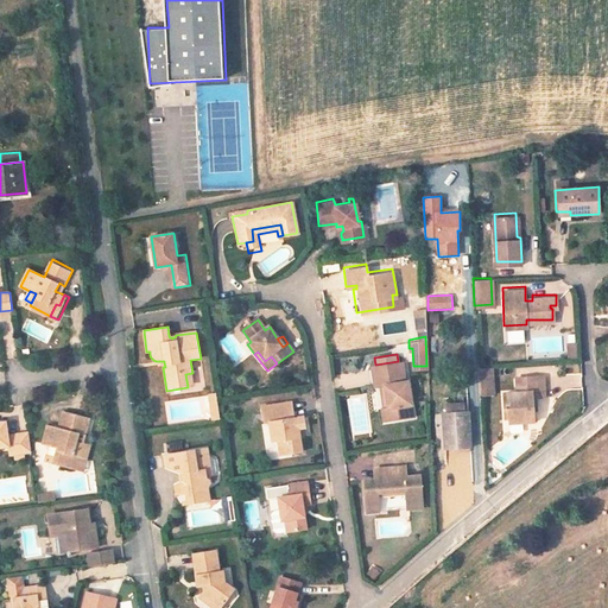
[(412,403),(409,378),(405,379),(403,360),(398,361),(375,365),(374,365),(377,384),(382,382),(386,405),(381,405),(384,419),(405,416),(404,404),(412,403)]
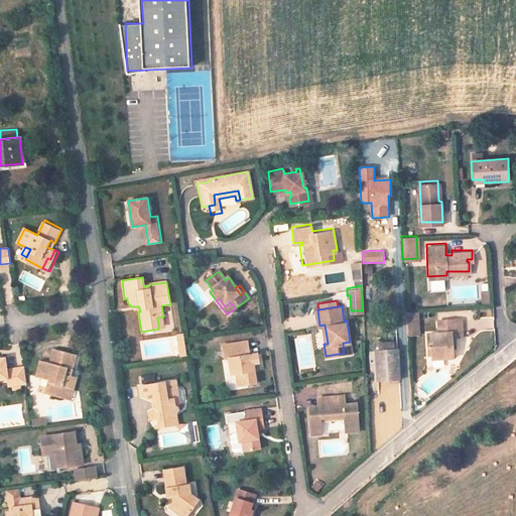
[(421,312),(410,312),(412,336),(422,335),(421,312)]
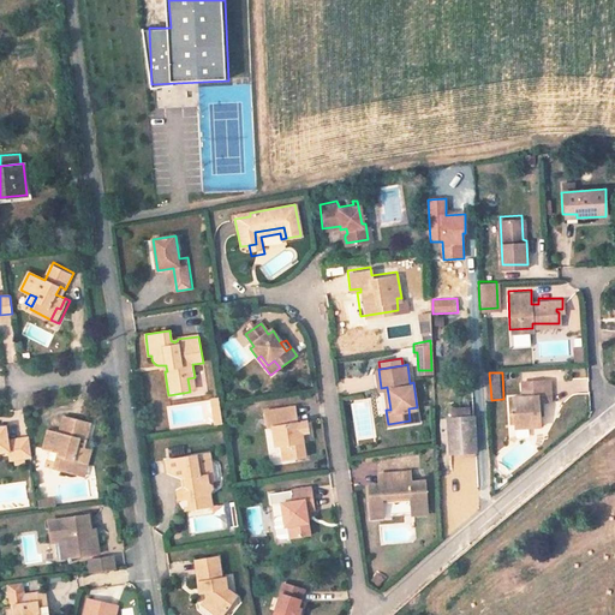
[(549,394),(549,374),(519,375),(519,390),(507,392),(508,408),(513,407),(513,421),(524,421),(536,421),(536,408),(532,410),(532,395),(538,395),(549,394)]
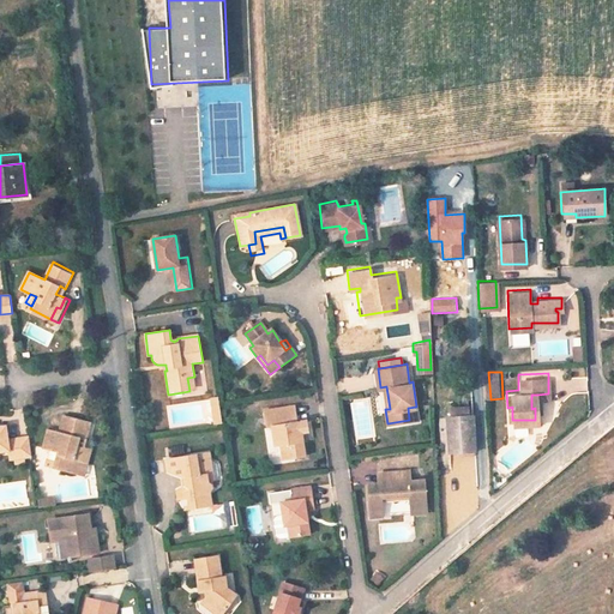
[(214,425),(223,423),(222,396),(212,397),(214,425)]
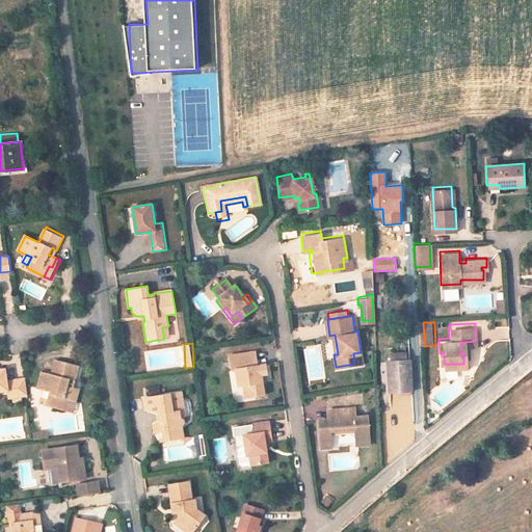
[(390,361),(404,360),(404,351),(389,352),(390,361)]
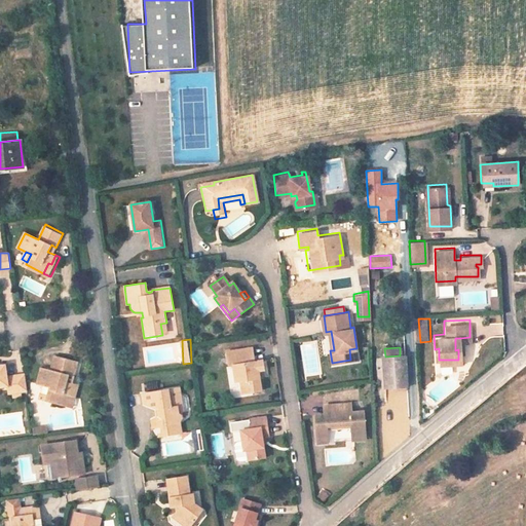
[(260,371),(264,370),(265,370),(266,369),(265,361),(256,362),(254,348),(228,352),(230,367),(235,366),(237,378),(243,382),(245,389),(255,388),(255,393),(263,392),(261,380),(260,371)]
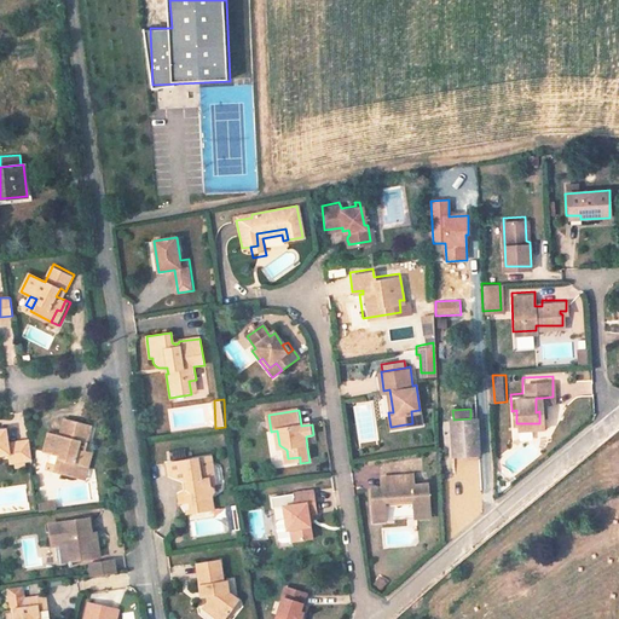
[(422,422),(420,410),(411,411),(412,423),(422,422)]
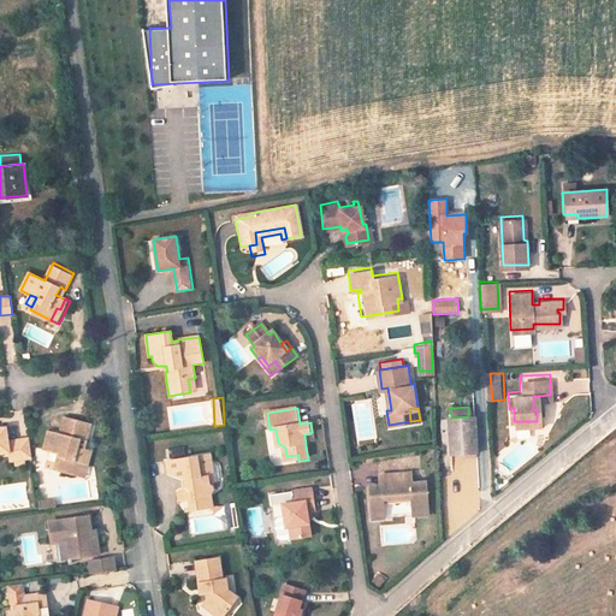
[(525,427),(525,421),(514,421),(514,408),(509,409),(509,427),(525,427)]
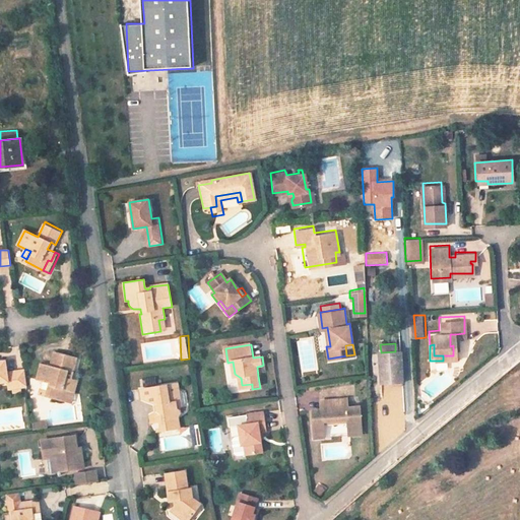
[(401,382),(399,351),(395,351),(381,352),(377,352),(379,383),(401,382)]
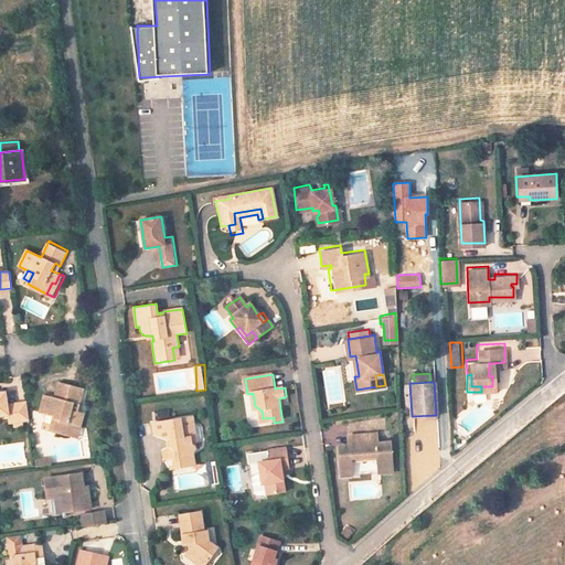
[(45,416),(52,417),(60,418),(57,434),(78,437),(80,423),(83,423),(84,412),(76,409),(77,403),(83,403),(85,387),(60,383),(57,400),(48,398),(45,416)]
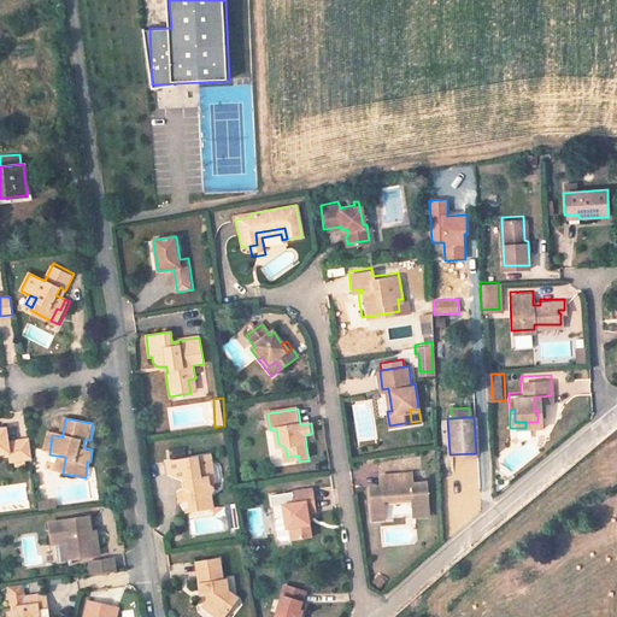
[(33,459),(30,440),(10,442),(7,429),(0,429),(0,454),(10,454),(11,462),(33,459)]
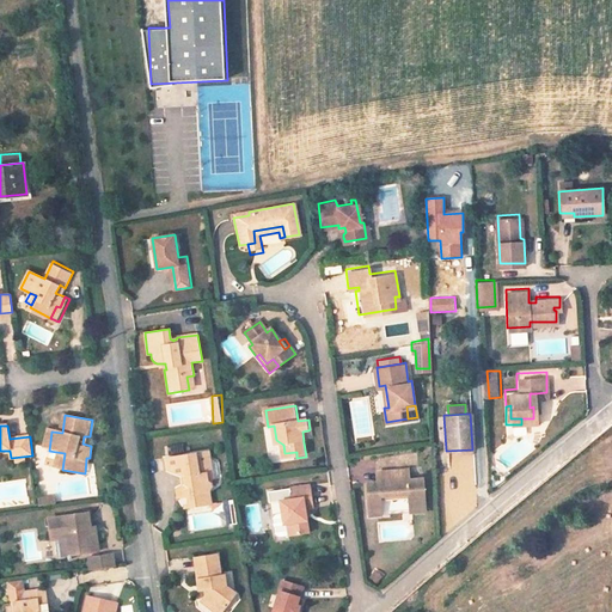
[(93,475),(97,446),(91,446),(90,458),(86,458),(85,473),(93,475)]
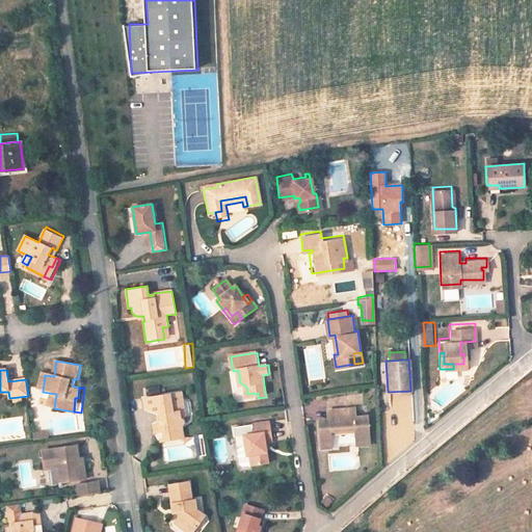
[(189,401),(185,398),(183,391),(145,397),(148,407),(162,413),(163,419),(160,422),(161,430),(165,429),(167,439),(185,435),(184,430),(186,427),(192,420),(189,401)]
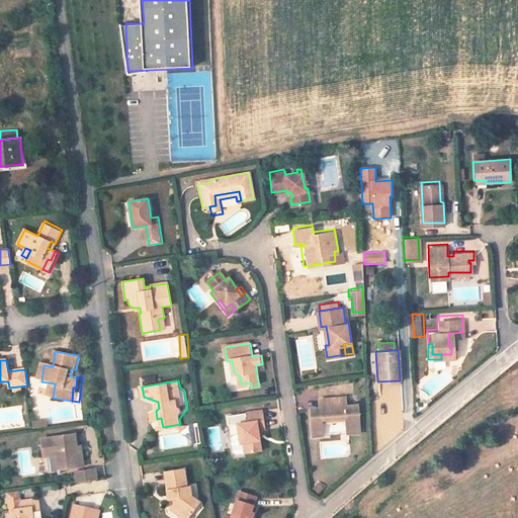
[(53,398),(55,383),(48,382),(46,397),(53,398)]
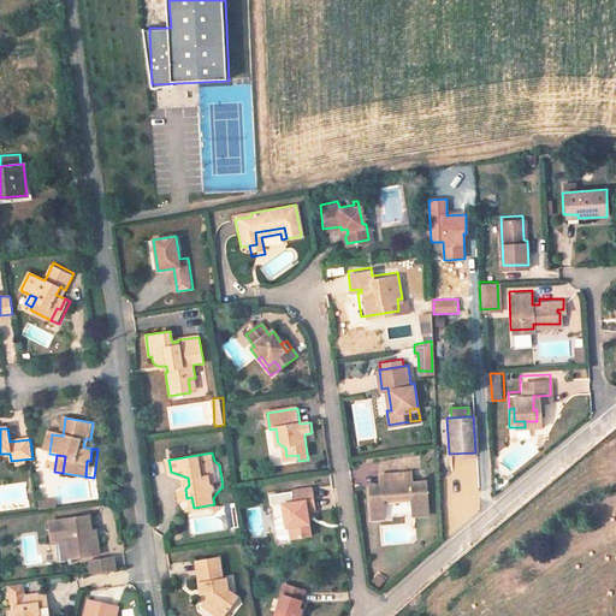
[(427,514),(424,481),(412,483),(410,473),(378,475),(378,485),(367,486),(371,519),(383,519),(381,499),(410,497),(412,515),(427,514)]
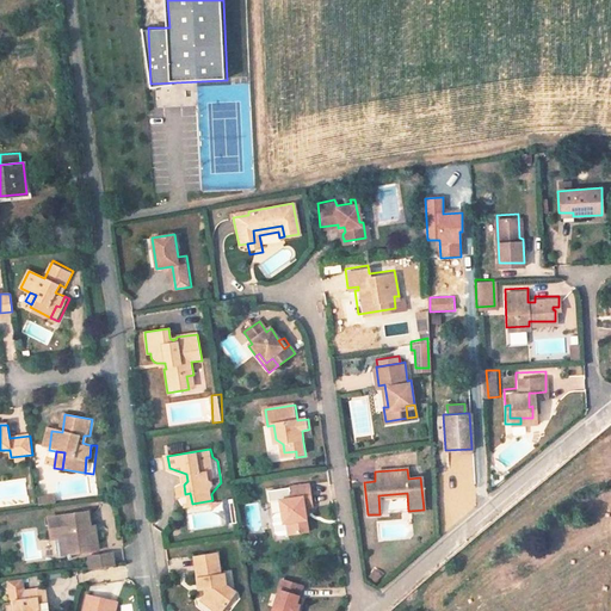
[(306,534),(302,511),(306,510),(312,510),(308,487),(288,491),(289,501),(279,504),(281,516),(275,517),(271,522),(273,535),(279,539),(306,534)]
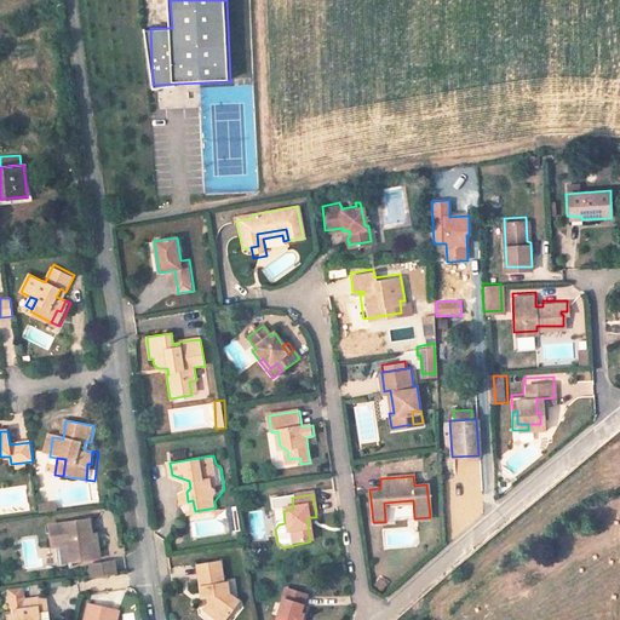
[(230,507),(231,532),(241,532),(240,507),(230,507)]
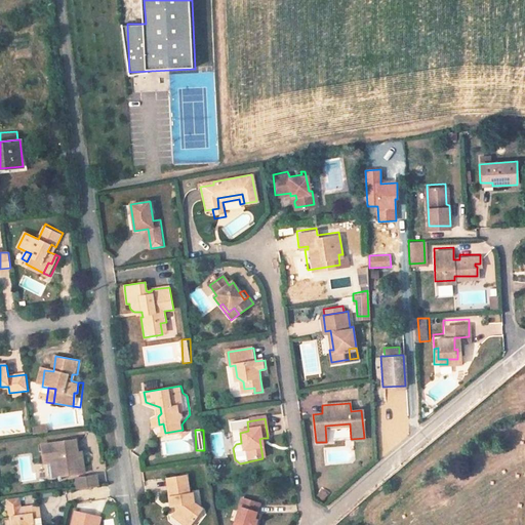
[(89,475),(87,459),(83,459),(82,453),(80,440),(46,445),(49,463),(55,463),(61,462),(63,478),(89,475)]
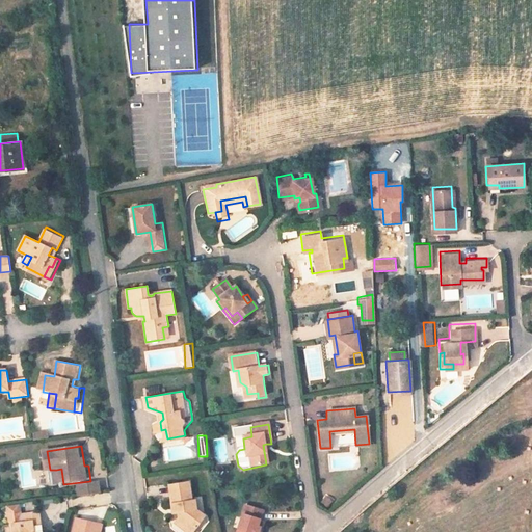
[(194,531),(198,531),(210,517),(197,508),(195,498),(192,498),(188,480),(169,484),(173,506),(181,504),(181,510),(183,520),(181,523),(194,531)]
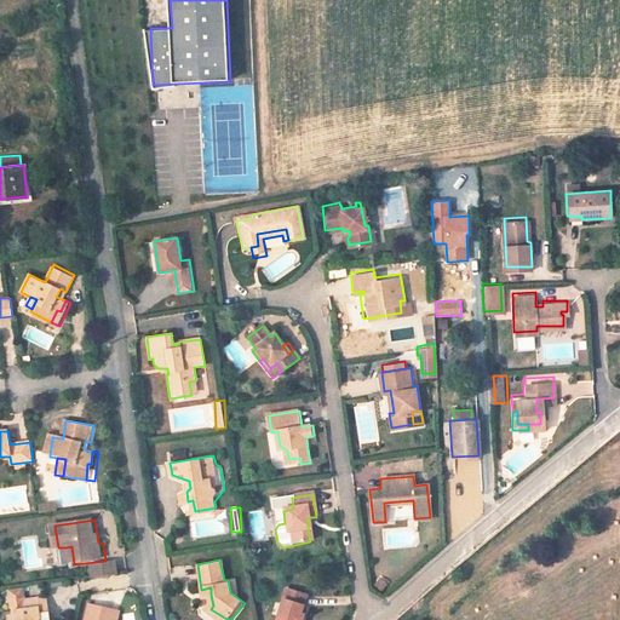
[(120,577),(119,564),(95,568),(96,580),(120,577)]
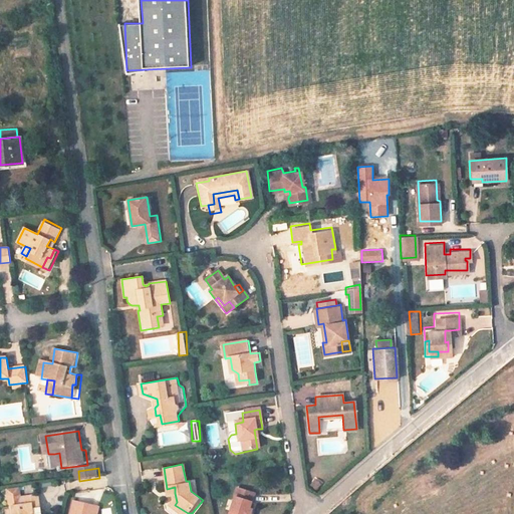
[(39,510),(37,496),(18,499),(17,489),(6,490),(8,506),(11,507),(11,513),(32,513),(32,511),(39,510)]
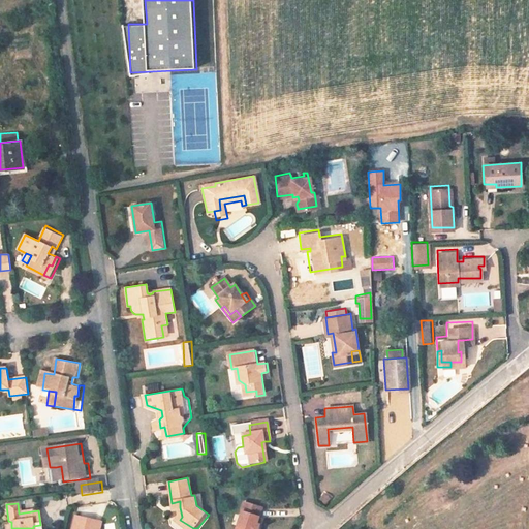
[(259,518),(262,509),(246,504),(236,528),(258,528),(260,524),(257,523),(259,518)]
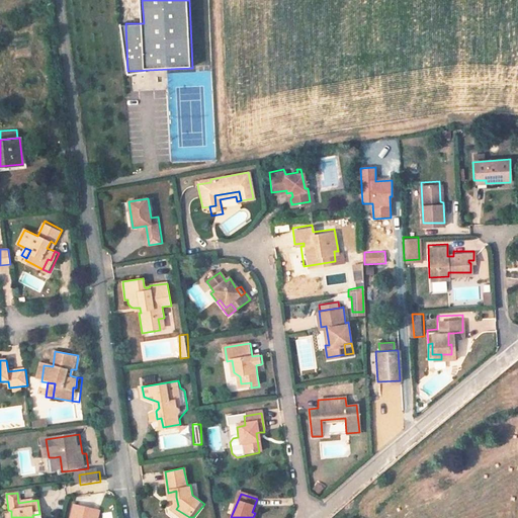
[(97,517),(99,510),(78,505),(77,505),(73,517),(97,517)]
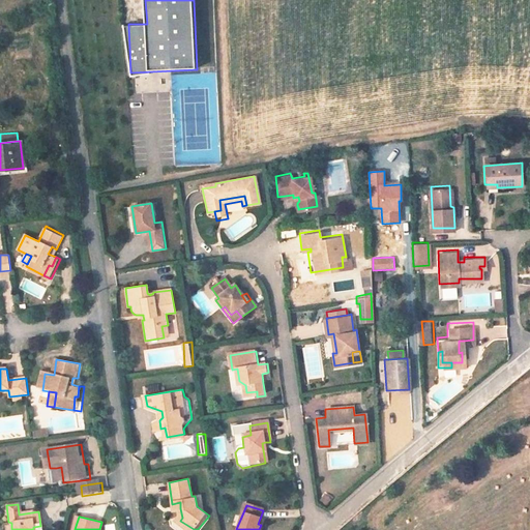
[(194,529),(180,521),(178,523),(187,529),(194,529)]
